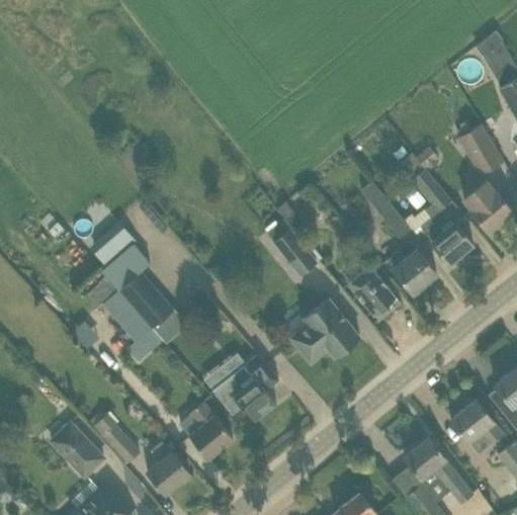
[(477,46),(485,56),(503,41),(495,31),(477,46)]
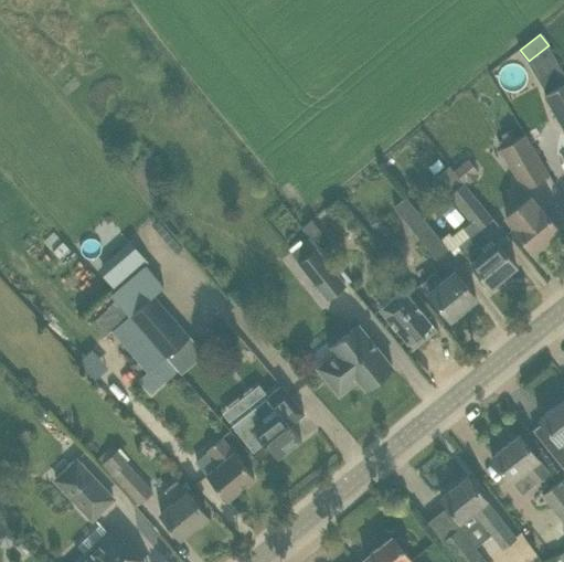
[(563,84),(543,96),(563,130),(563,84)]
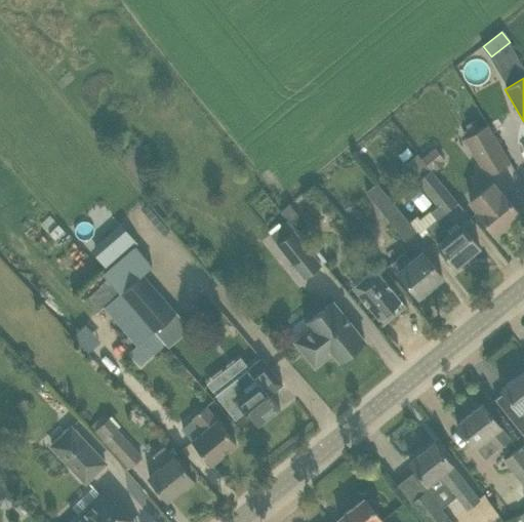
[(465,142),(488,179),(511,166),(488,128),(465,142)]
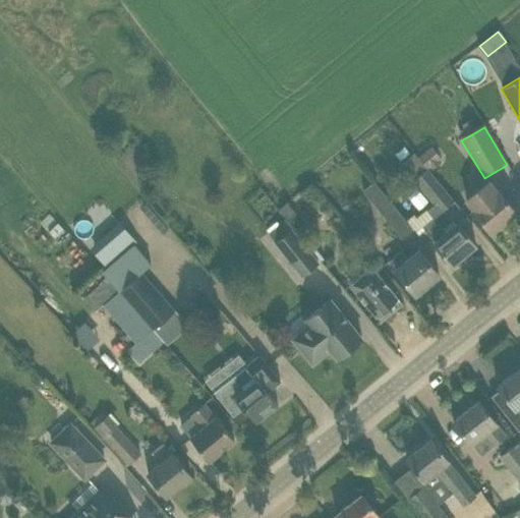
[(432,149),(419,159),(428,170),(430,168),(432,171),(440,165),(438,162),(441,159),(432,149)]
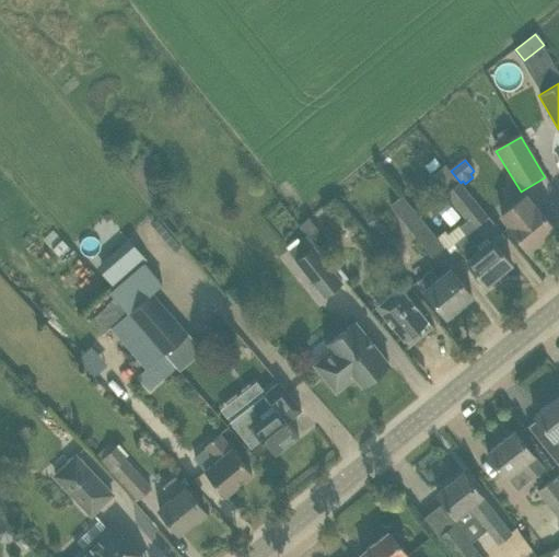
[(445,194),(467,222),(474,230),(478,227),(488,219),(459,183),(445,194)]
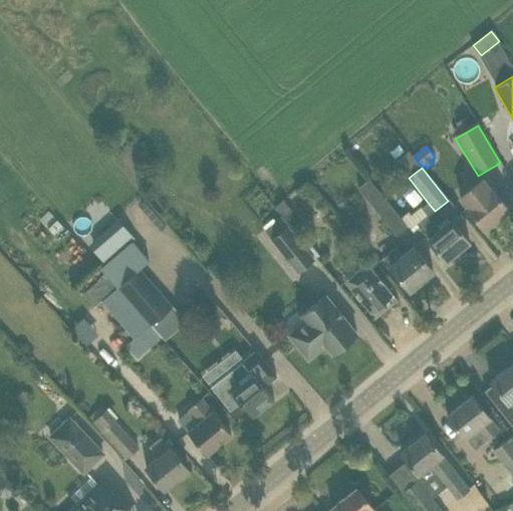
[(468,210),(485,231),(509,212),(492,190),(491,191),(483,181),(461,199),(469,209),(468,210)]
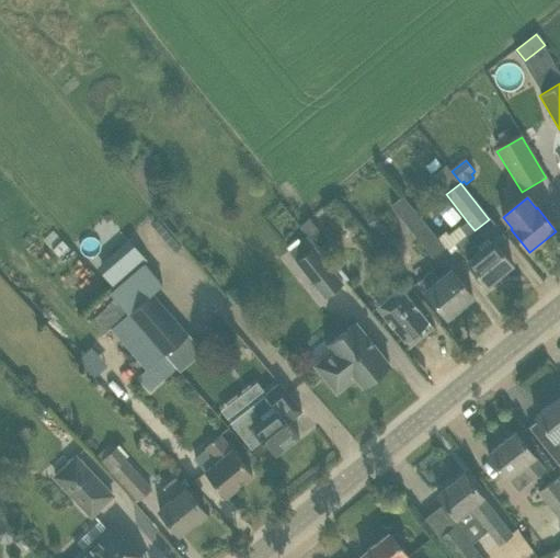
[(445,250),(403,198),(391,207),(434,260),(445,250)]
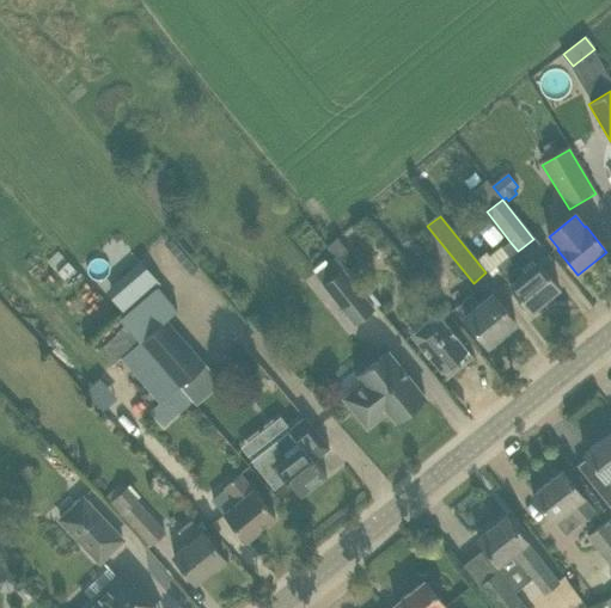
[(328,246),(338,260),(348,252),(337,239),(328,246)]
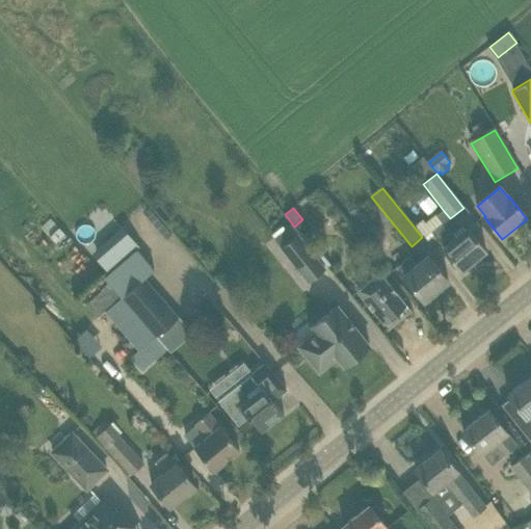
[(450,218),(444,211),(436,217),(443,223),(430,233),(462,272),(486,253),(468,230),(467,231),(454,215),(450,218)]
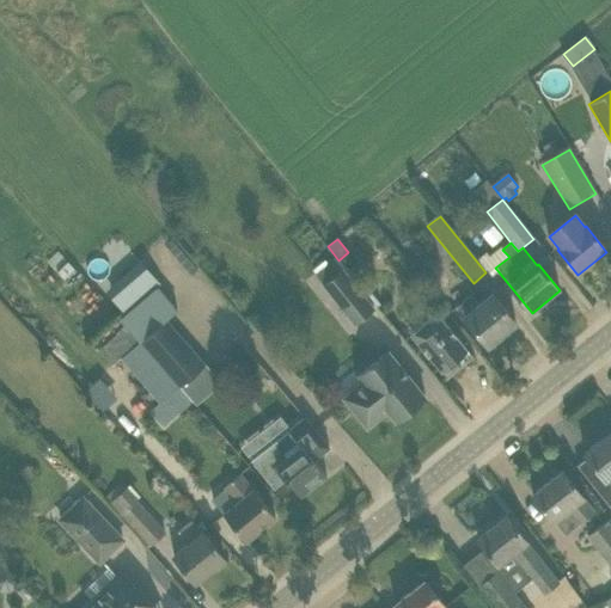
[(325,289),(355,326),(370,314),(340,277),(325,289)]
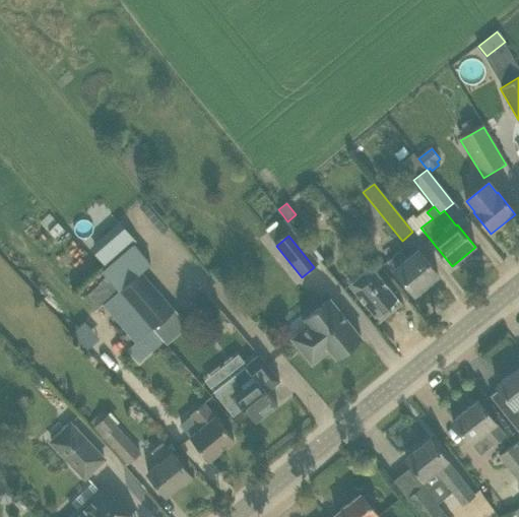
[(393,267),(393,268),(415,296),(439,276),(416,249),(404,258),(400,253),(389,262),(393,267)]
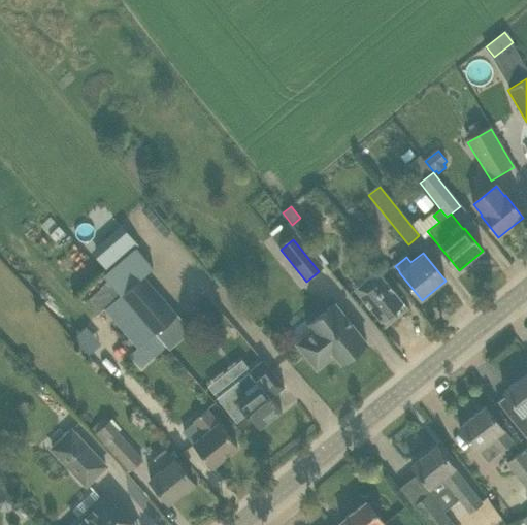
[(105,277),(155,335),(178,316),(144,276),(145,275),(129,256),(109,272),(108,271),(103,276),(105,277)]
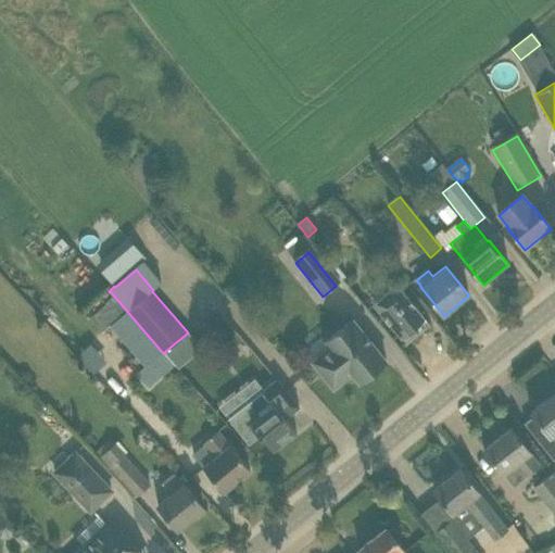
[(419,337),(414,330),(425,321),(394,284),(371,301),(408,346),(419,337)]
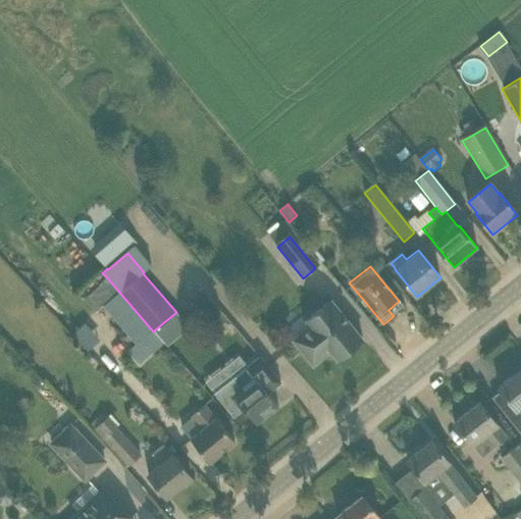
[(164,345),(153,331),(104,274),(95,282),(99,287),(85,300),(97,313),(104,307),(137,346),(128,353),(140,366),(164,345)]
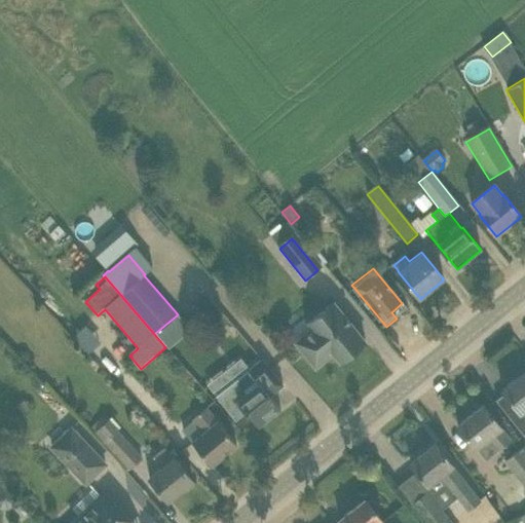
[(313,331),(296,344),(316,370),(334,356),(340,364),(366,343),(335,305),(309,326),(313,331)]
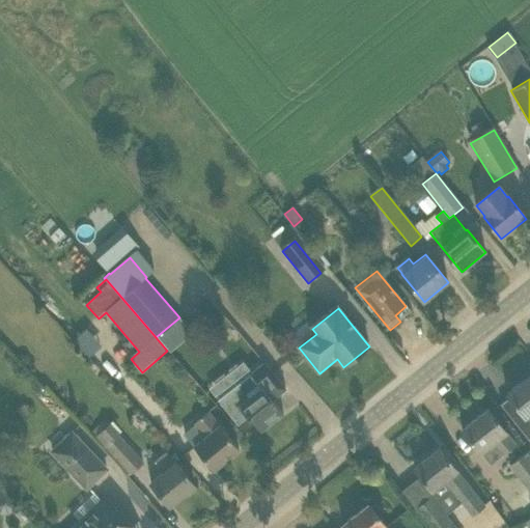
[(250,376),(218,400),(239,426),(246,421),(250,418),(261,434),(284,415),(273,401),(286,391),(265,364),(250,376)]
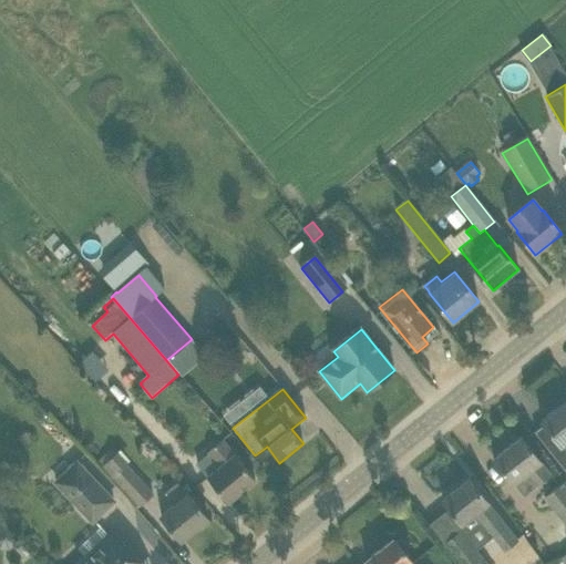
[(565,403),(542,423),(562,447),(565,443),(565,403)]
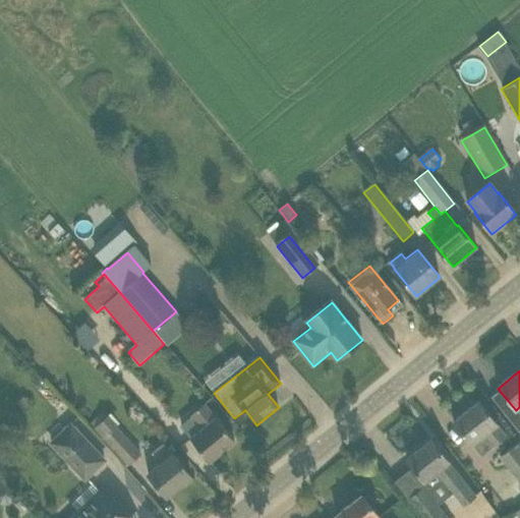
[(483,437),(493,448),(506,438),(479,403),(454,423),(471,446),(483,437)]
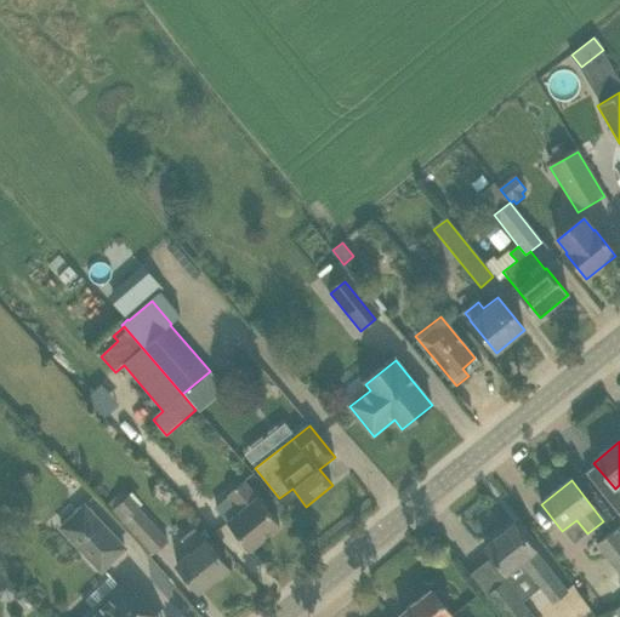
[(216,509),(234,532),(250,552),(280,526),(243,481),(226,496),(229,500),(216,509)]
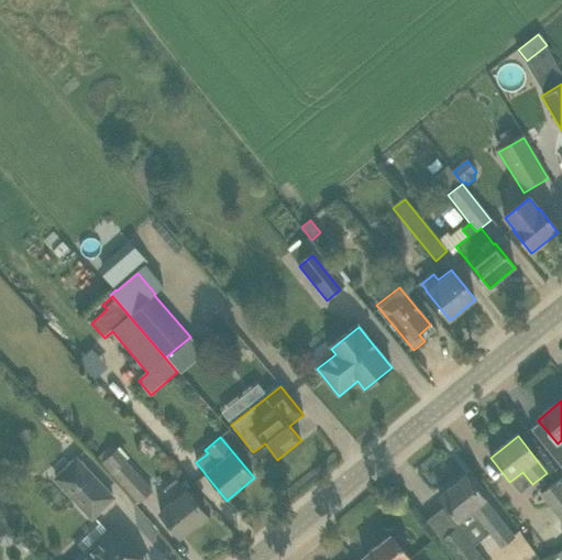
[(110,447),(97,460),(101,464),(114,452),(110,447)]
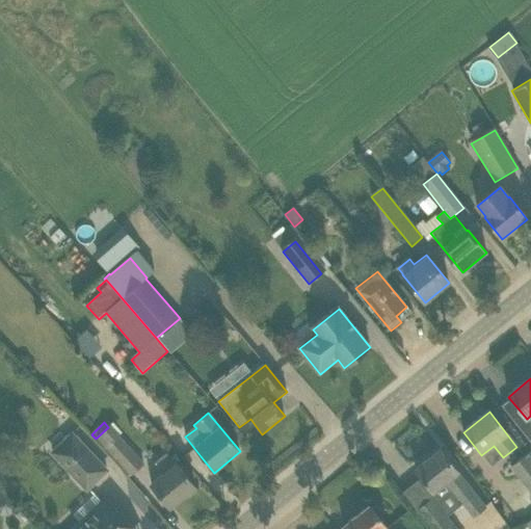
[(96,439),(131,476),(144,464),(118,435),(121,433),(111,424),(108,427),(96,439)]
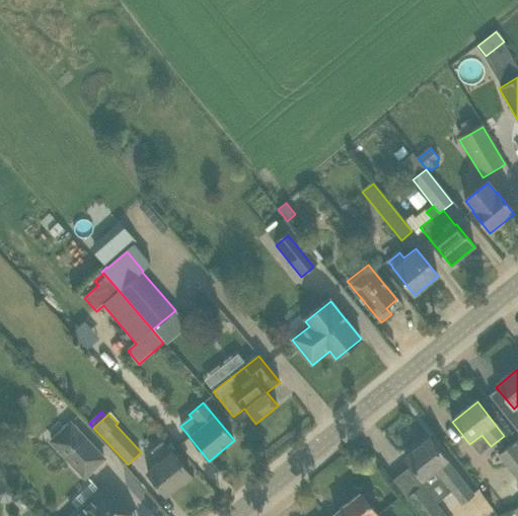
[(49,442),(84,480),(106,459),(70,421),(49,442)]
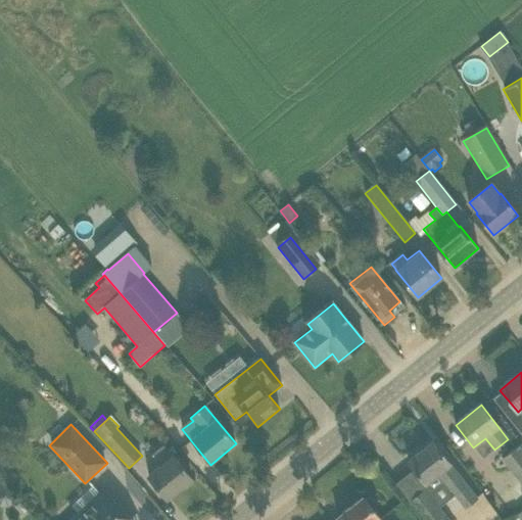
[(428,487),(410,502),(409,503),(422,519),(448,519),(430,495),(444,484),(465,510),(478,500),(433,443),(409,463),(428,487)]
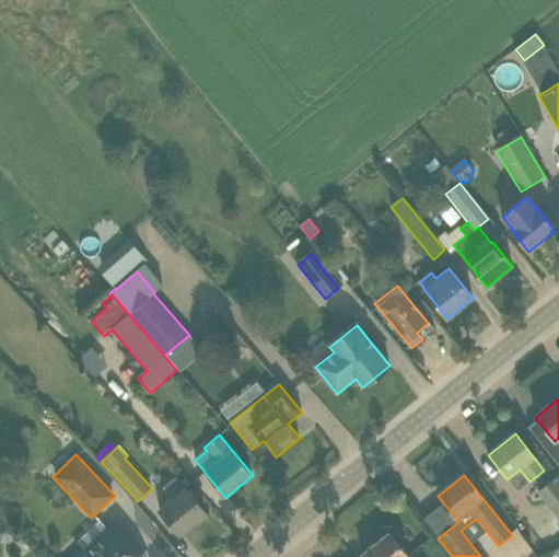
[(171,499),(158,509),(165,519),(179,535),(206,513),(191,497),(175,477),(162,488),(169,496),(171,499)]
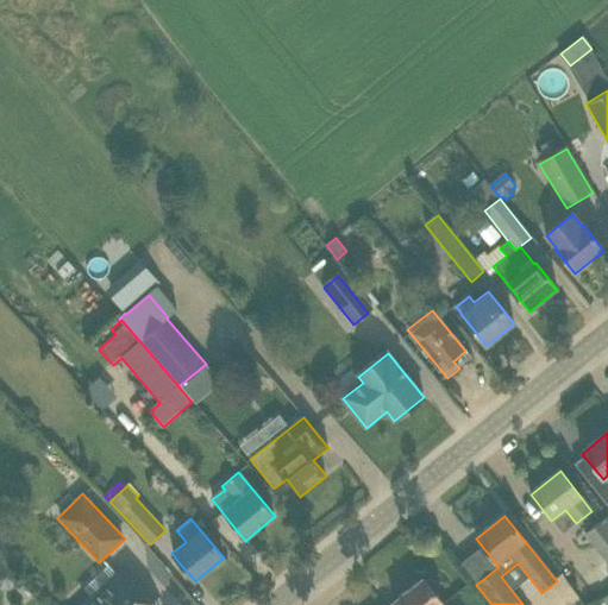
[(584,535),(607,565),(607,522),(606,520),(584,535)]
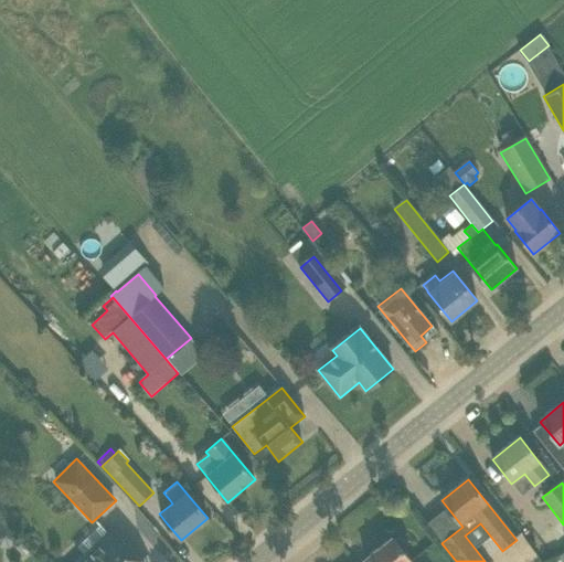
[(0,526),(0,549),(10,550),(14,545),(18,548),(22,543),(2,523),(0,526)]
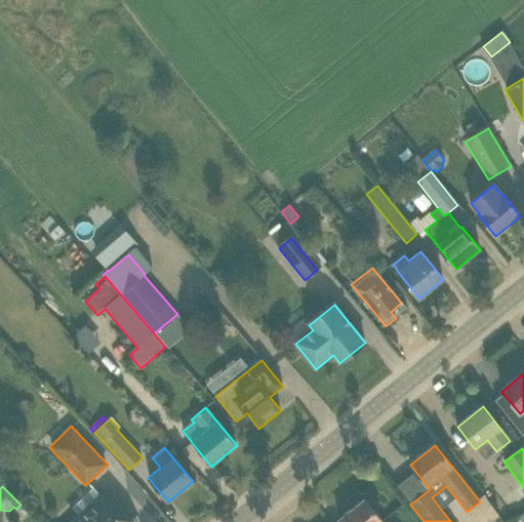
[(130,521),(121,511),(122,510),(105,490),(70,521),(130,521)]
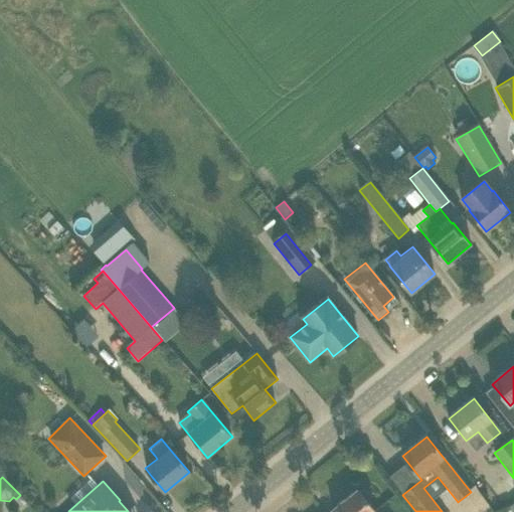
[(333,511),(374,511),(357,491),(333,511)]
